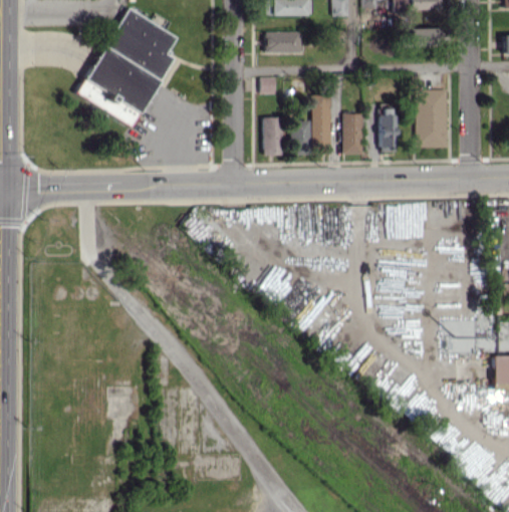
[(264,0),(264,17),(308,16),(307,0),(264,0)]
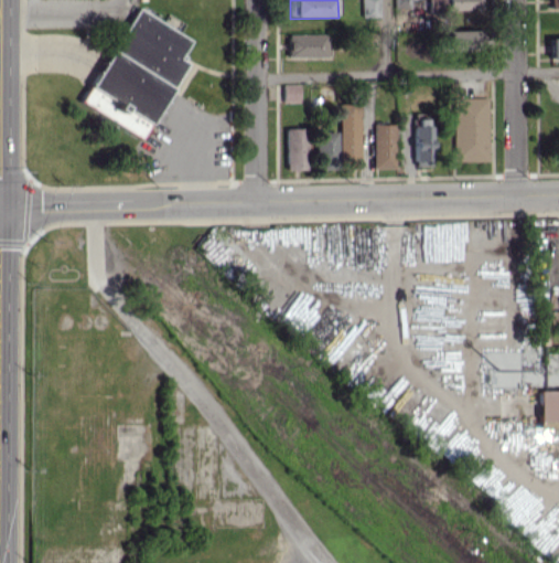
[(364,0),(365,19),(383,18),(382,0),(364,0)]
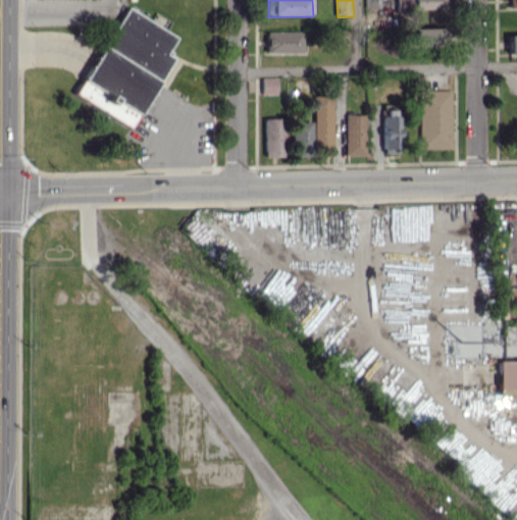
[(391,0),(382,1),(381,0),(366,0),(367,8),(391,8),(391,0)]
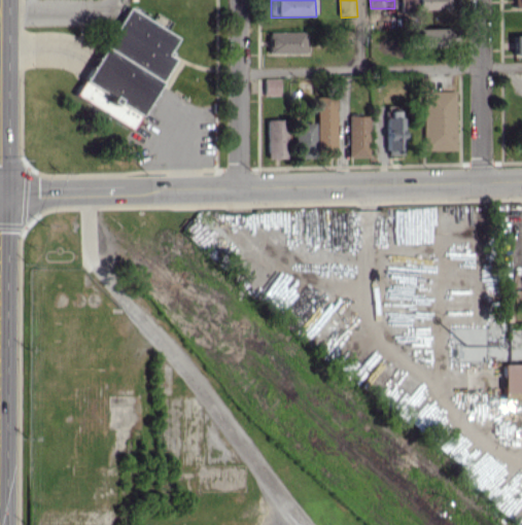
[(420,10),(452,10),(452,0),(403,0),(403,13),(416,13),(416,1),(421,1),(420,10)]
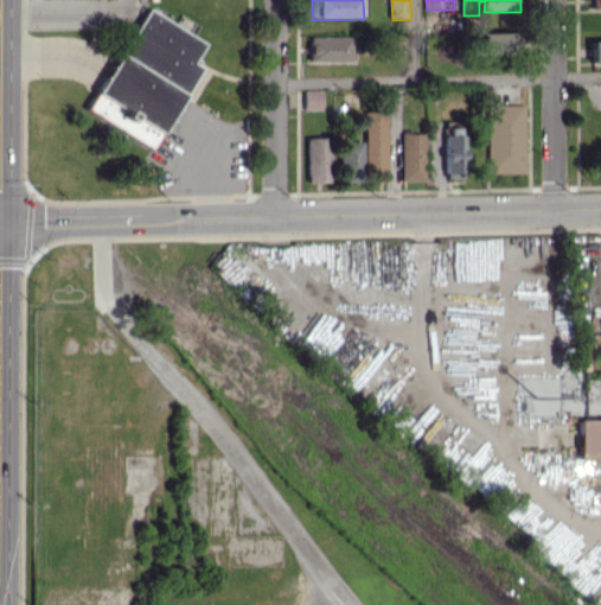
[(208,44),(148,11),(90,114),(157,151),(202,69),(196,65),(208,44)]
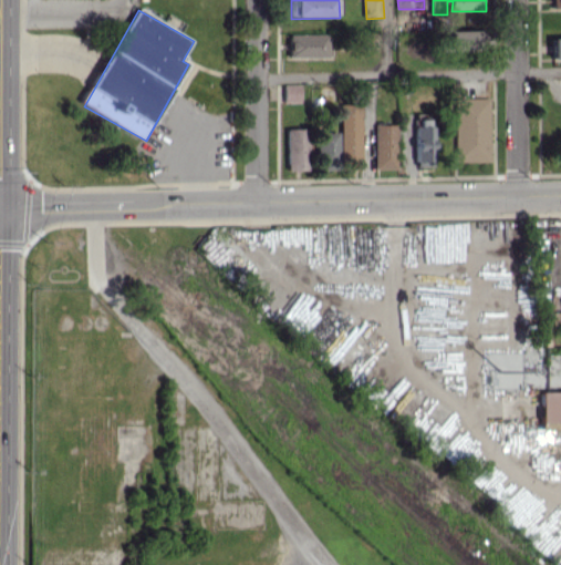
[(450,51),(482,51),(482,32),(450,32),(450,51)]
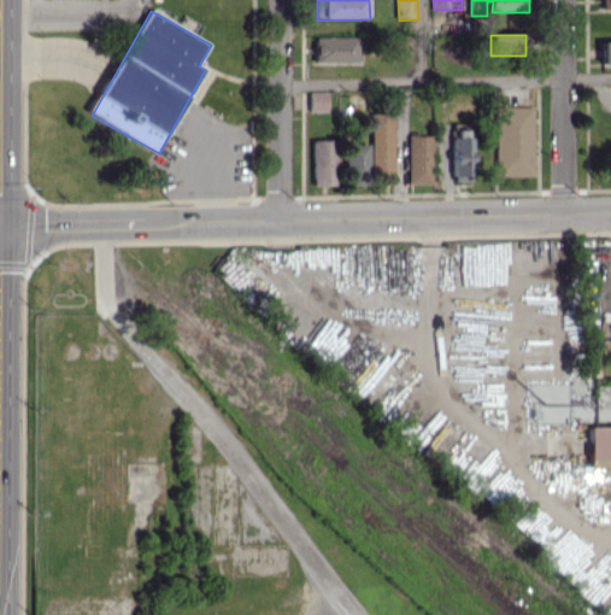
[(360,39),(317,40),(317,65),(360,64),(360,39)]
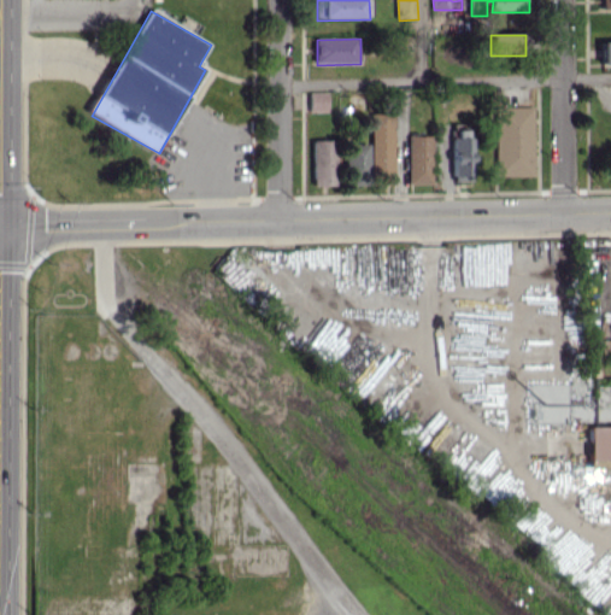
[(330,113),(332,94),(312,94),(312,113),(330,113)]
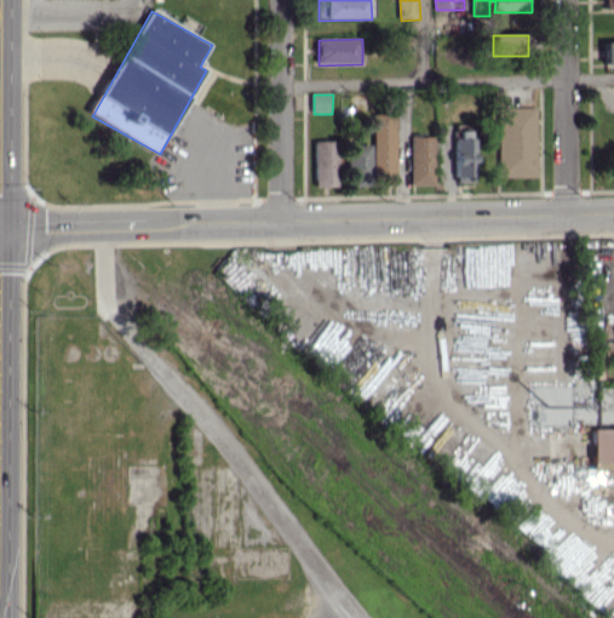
[(500,178),(539,178),(540,109),(501,109),(500,178)]
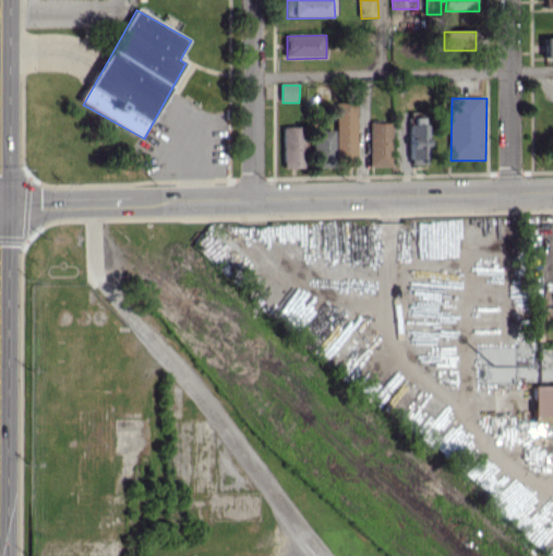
[(339,104),(338,165),(358,165),(359,104),(339,104)]
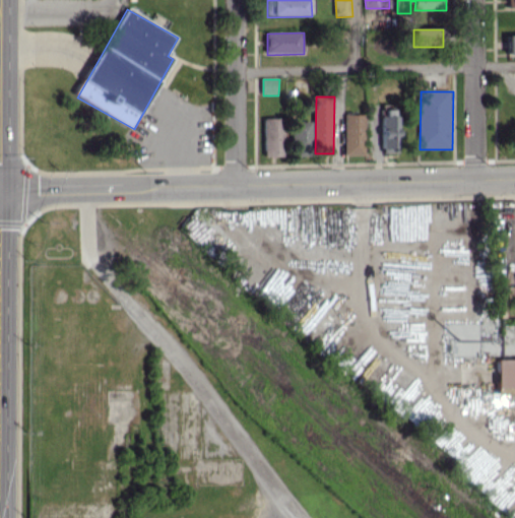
[(400,153),(399,111),(384,111),(385,153),(400,153)]
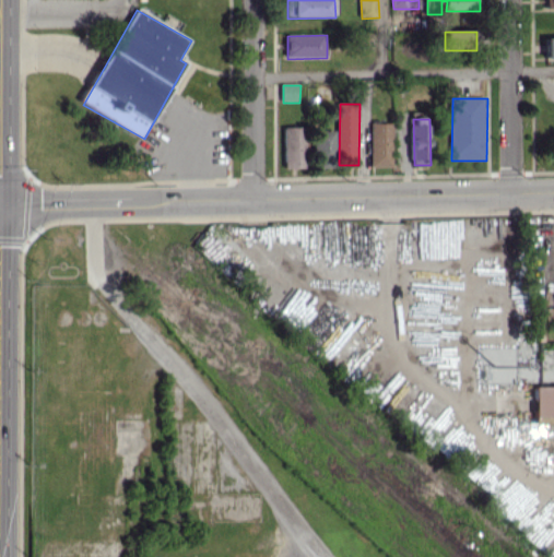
[(395,125),(373,125),(374,168),(395,168),(395,125)]
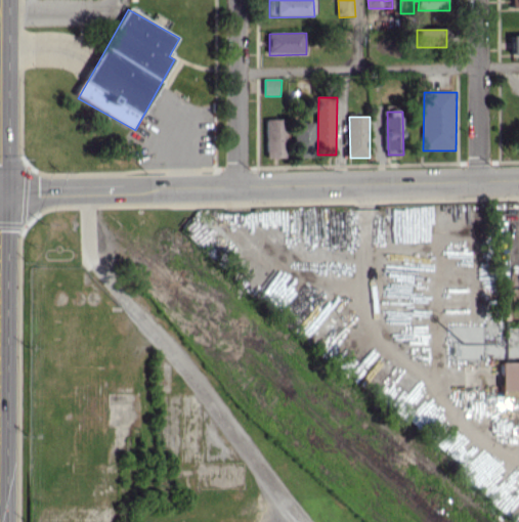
[(288,159),(287,120),(267,121),(268,159),(288,159)]
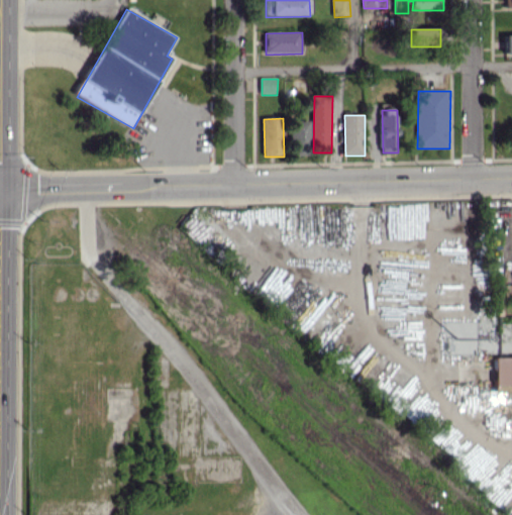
[(293,122),(294,157),(312,157),(311,122),(293,122)]
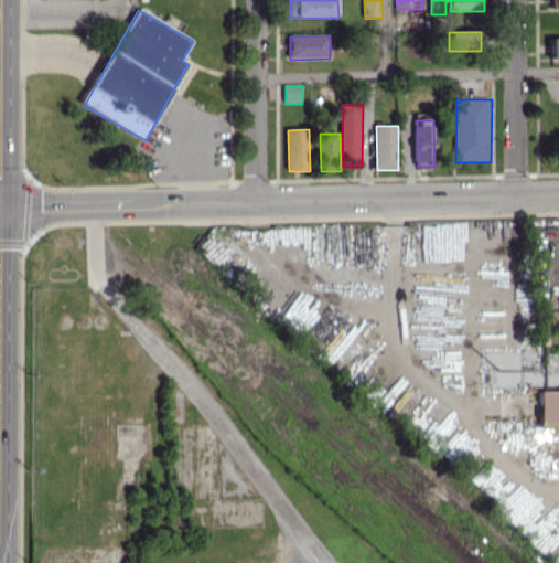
[(558,391),(540,392),(540,423),(558,422),(558,391)]
